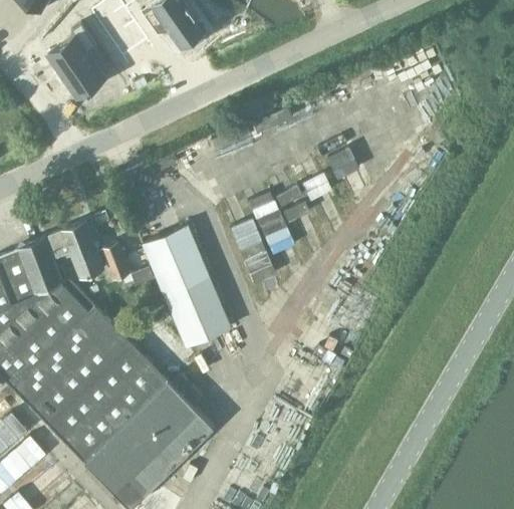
[(16,0),(40,14),(48,0),(63,0),(64,0),(16,0)]
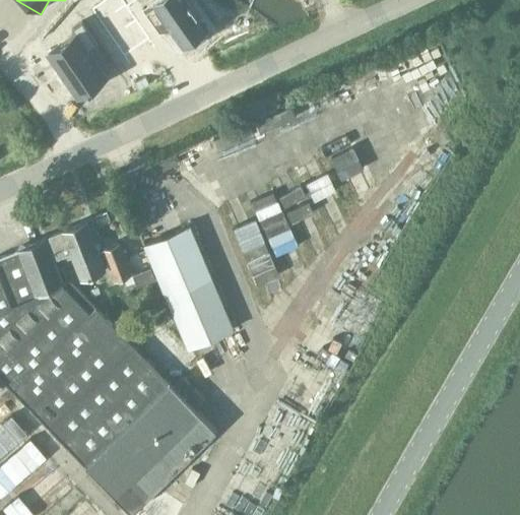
[(112,0),(91,14),(124,61),(149,44),(127,12),(137,5),(133,0),(112,0)]
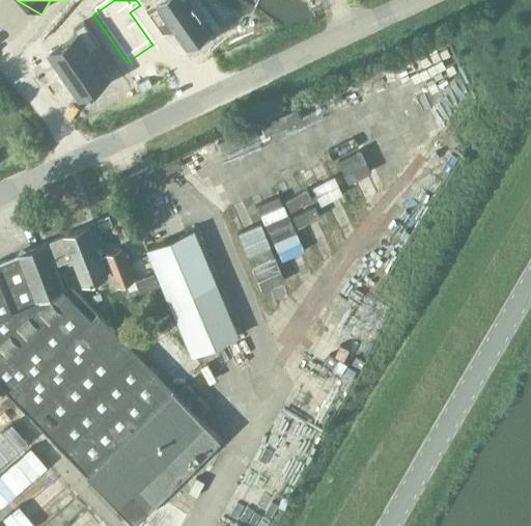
[(179,0),(168,0),(147,15),(162,34),(171,29),(186,51),(212,33),(194,8),(188,12),(179,0)]
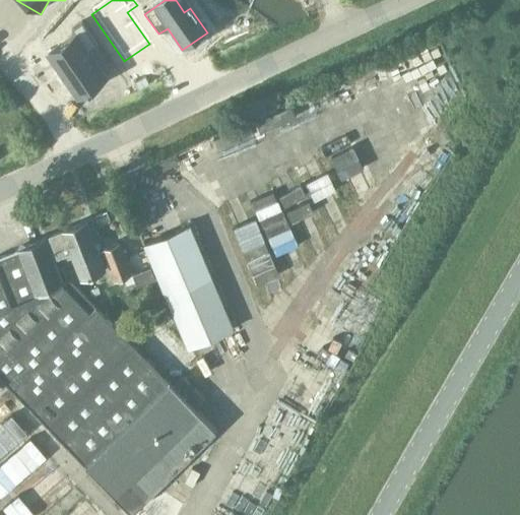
[(76,39),(48,58),(77,100),(107,80),(89,54),(98,49),(82,25),(72,33),(76,39)]
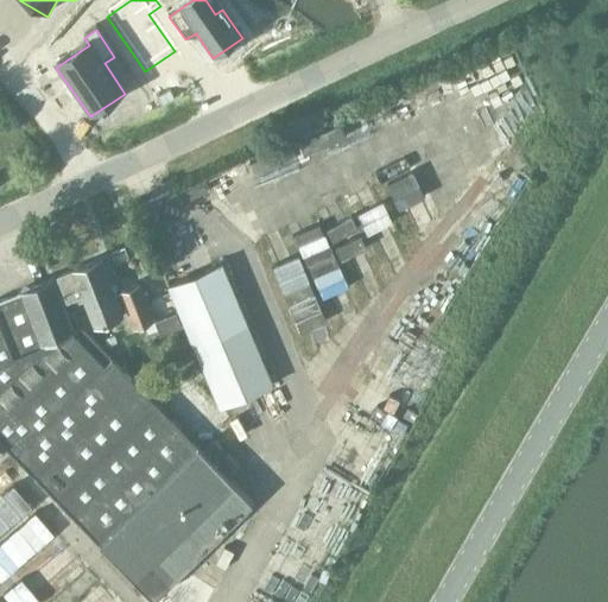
[(124,322),(101,266),(57,283),(68,306),(77,304),(80,309),(84,306),(95,331),(124,322)]
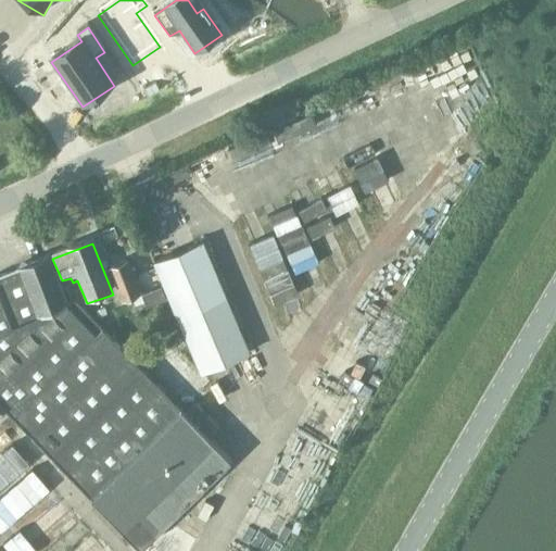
[(203,247),(154,267),(201,378),(250,357),(203,247)]
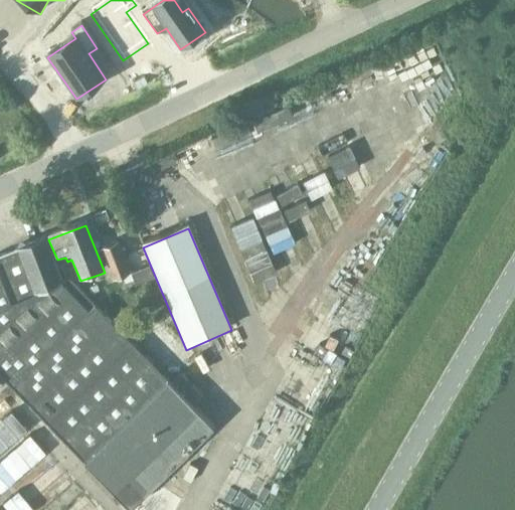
[(0,383),(4,381),(45,423),(86,465),(129,509),(131,509),(212,430),(192,409),(203,398),(182,377),(171,388),(69,284),(62,286),(45,242),(45,241),(0,259),(0,383)]
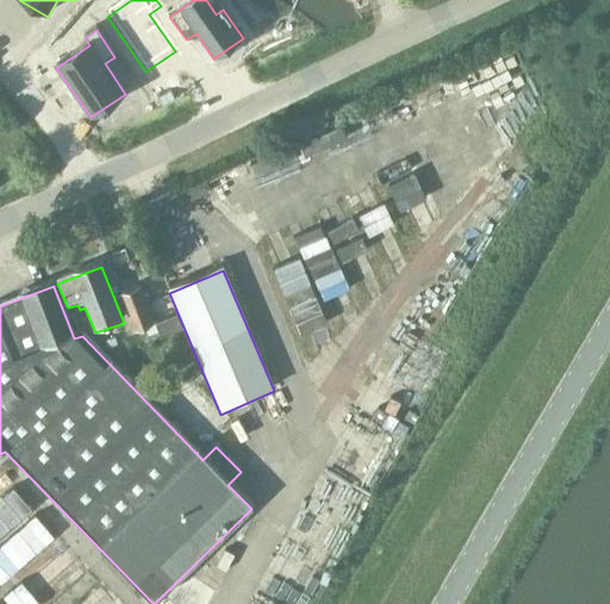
[(154,328),(138,291),(120,298),(135,336),(154,328)]
